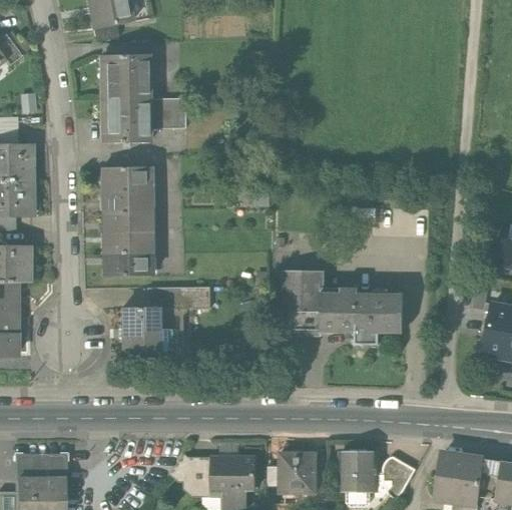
[(132,20),(128,0),(86,0),(91,28),(132,20)]
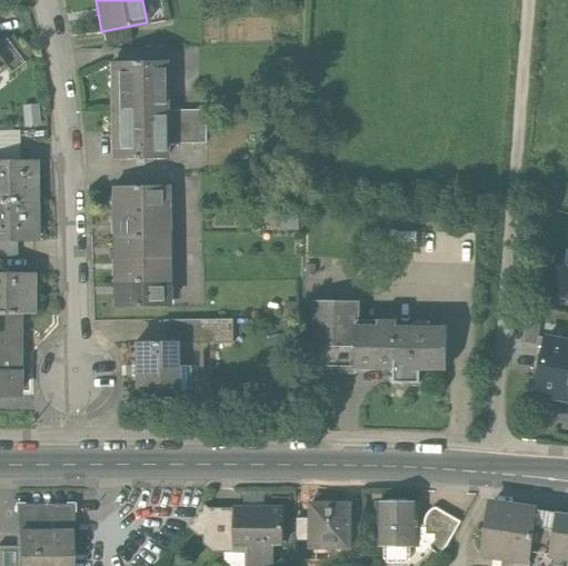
[(16,31),(6,39),(13,50),(23,42),(16,31)]
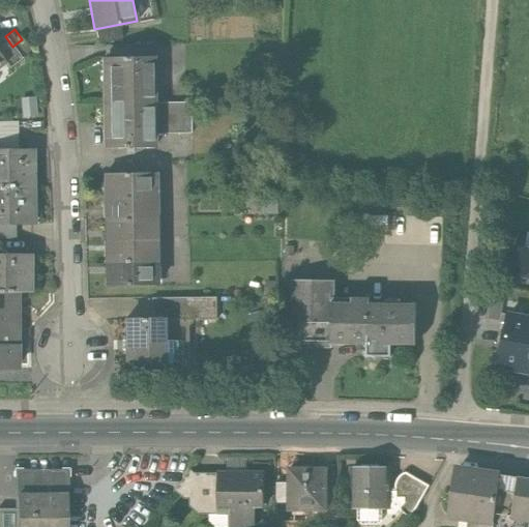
[(5,36),(0,39),(0,54),(4,60),(9,67),(22,59),(12,47),(5,36)]
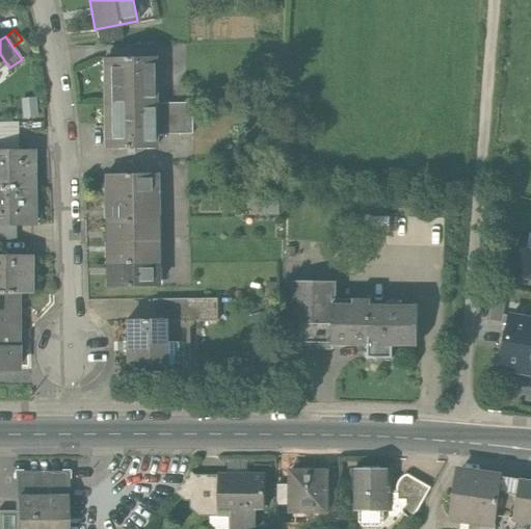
[(104,57),(104,101),(153,100),(153,56),(104,57)]
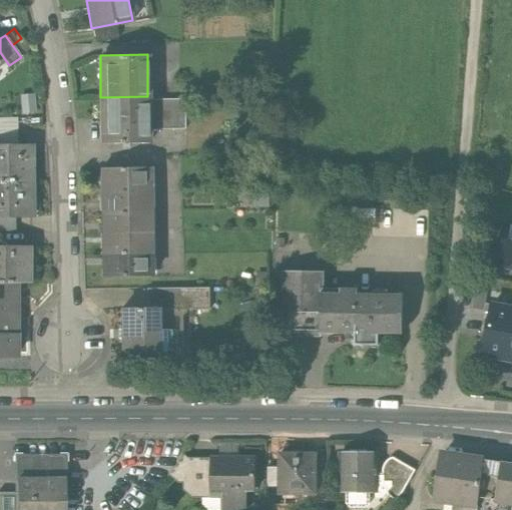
[(21,95),(22,114),(34,113),(33,94),(21,95)]
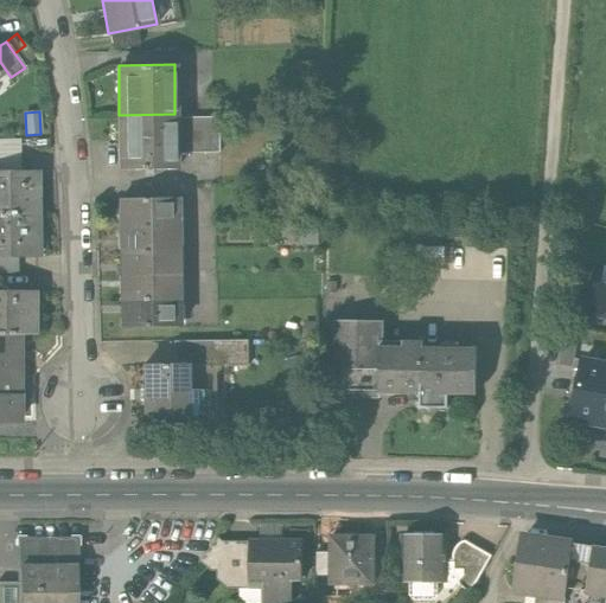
[(221,113),(174,114),(176,149),(221,149),(221,113)]
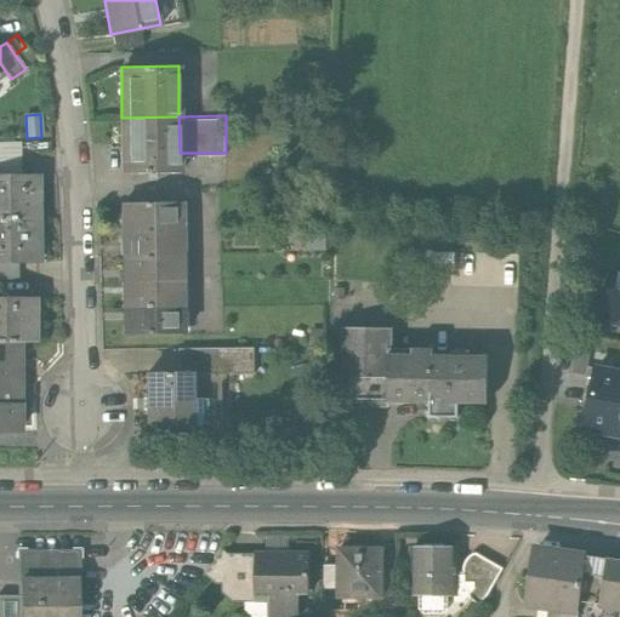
[(180,153),(178,116),(121,118),(121,171),(180,170),(180,153)]
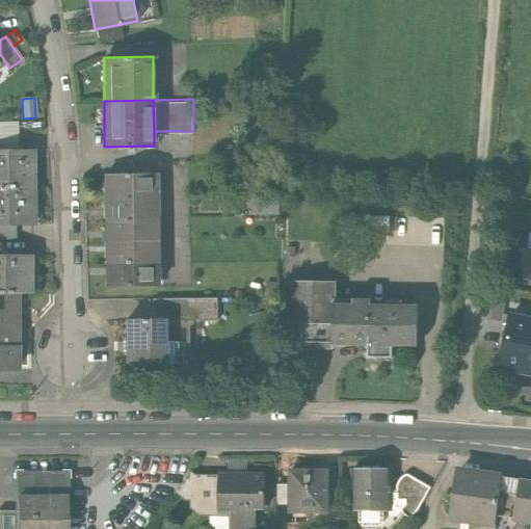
[(0,150),(18,150),(18,122),(0,122),(0,150)]
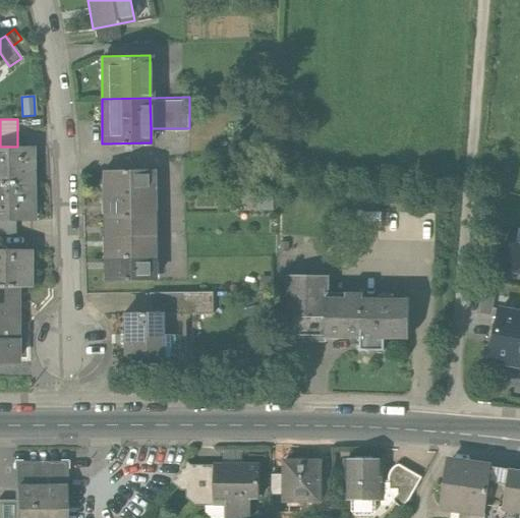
[(0,183),(31,183),(31,147),(17,147),(0,147),(0,183)]
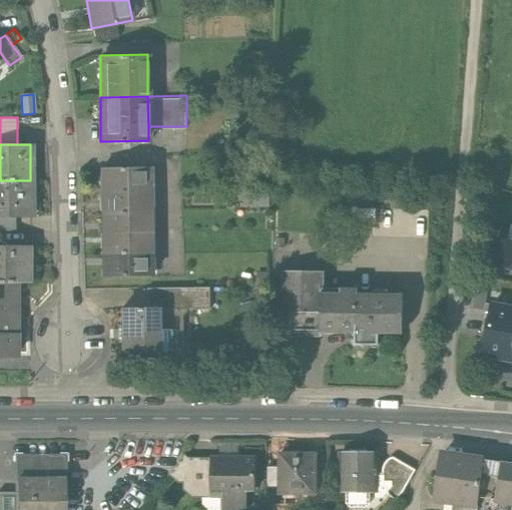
[(103,167),(103,188),(147,188),(147,166),(103,167)]
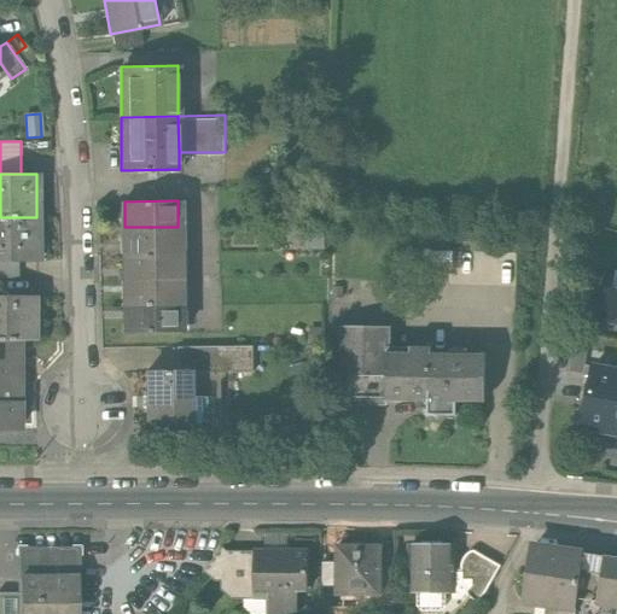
[(38,261),(36,217),(0,217),(0,261),(18,261),(38,261)]
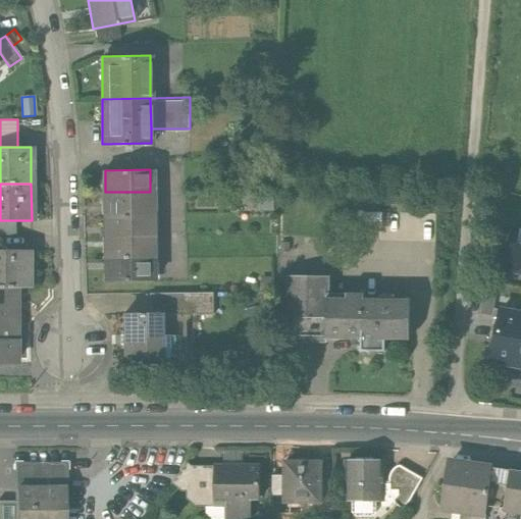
[(105,192),(105,214),(151,213),(150,192),(105,192)]
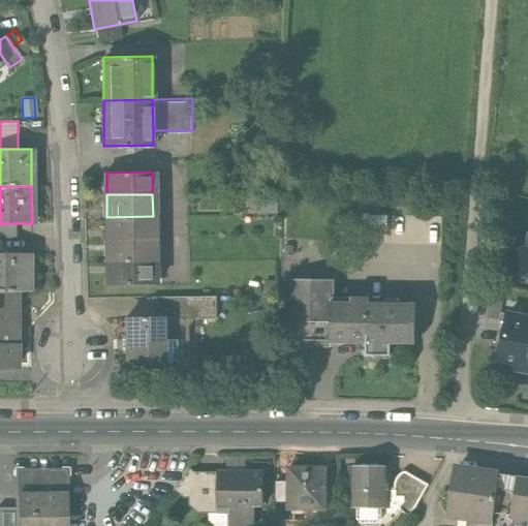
[(106,217),(106,239),(153,239),(153,216),(106,217)]
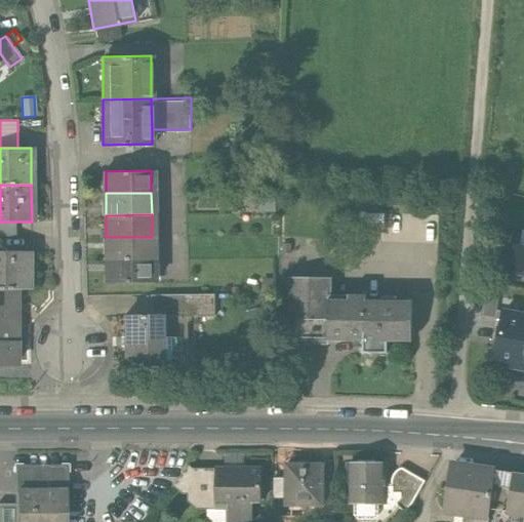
[(0,222),(0,237),(15,237),(15,222),(0,222)]
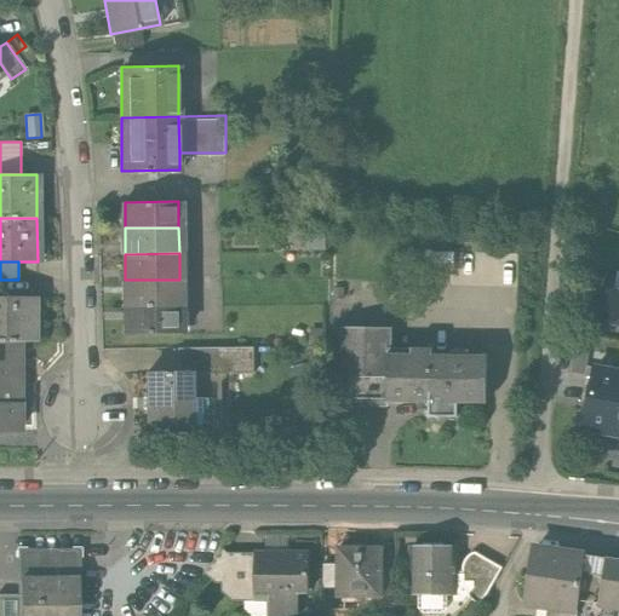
[(179,305),(179,280),(125,280),(125,306),(179,305)]
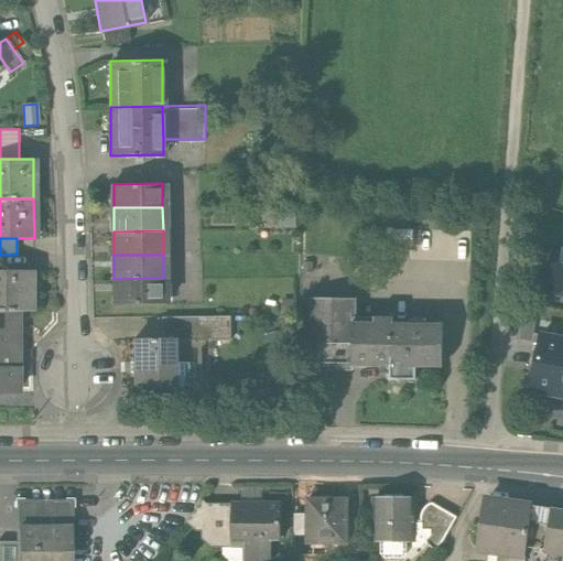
[(562,259),(539,256),(533,289),(562,294),(562,259)]
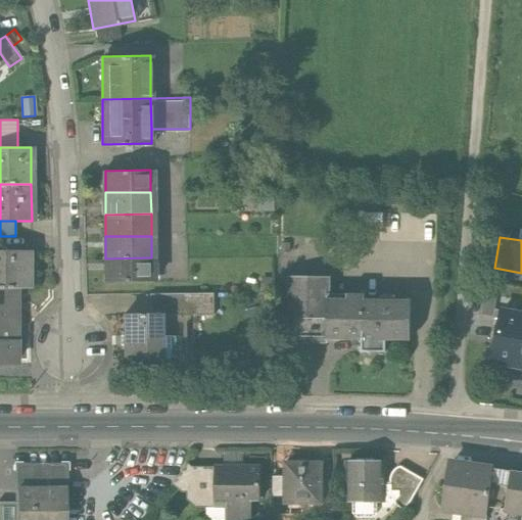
[(0,249),(10,250),(0,238),(0,249)]
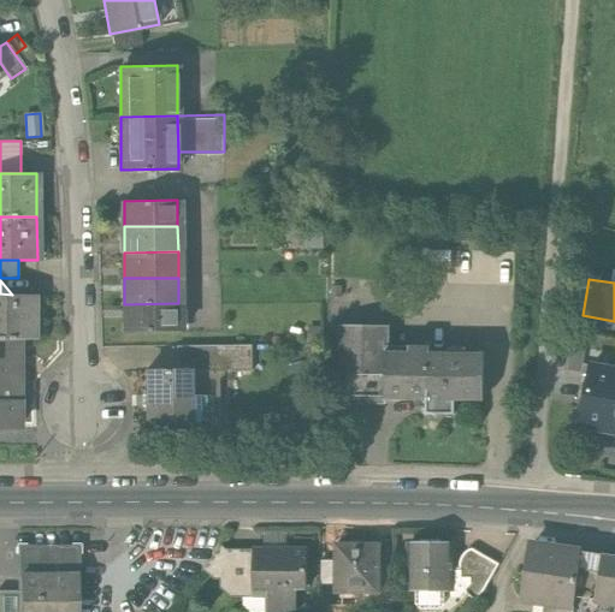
[(12,295),(0,293),(0,338),(21,338),(34,338),(33,295),(12,295)]
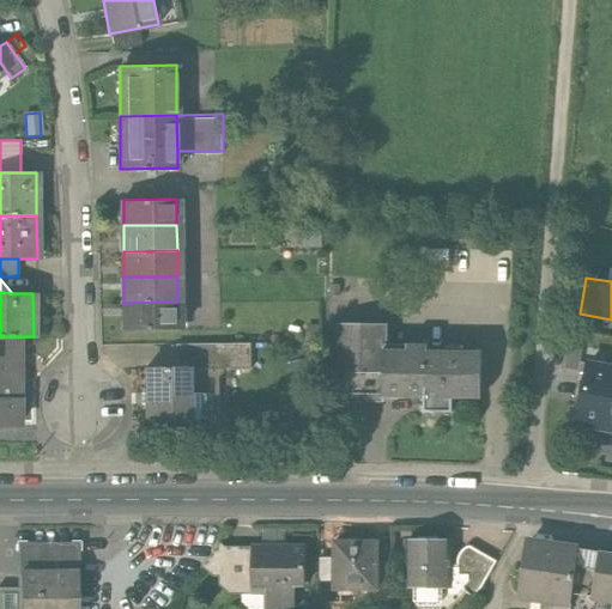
[(177,328),(177,302),(123,303),(125,328),(177,328)]
